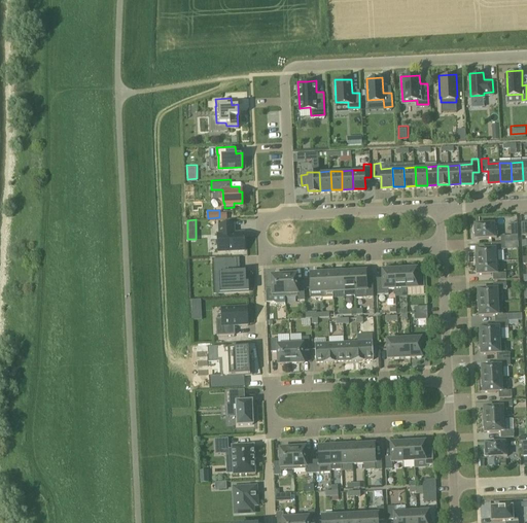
[(219,232),(217,232),(218,249),(244,248),(244,231),(234,231),(234,221),(218,222),(219,232)]
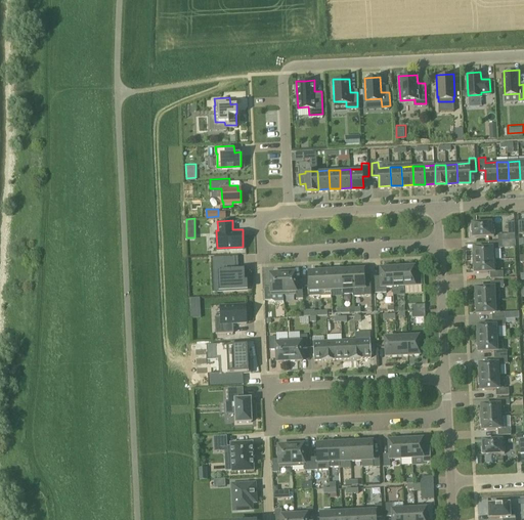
[(473,222),(471,222),(471,229),(473,229),(473,234),(494,233),(493,220),(472,221),(473,222)]
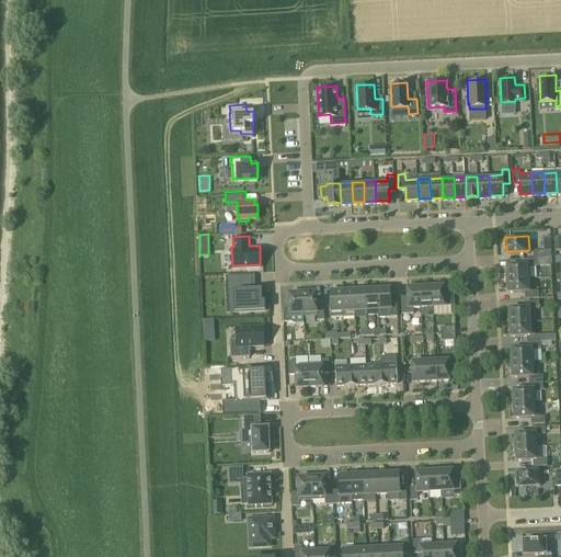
[(506,276),(506,279),(530,277),(530,275),(529,263),(537,262),(537,256),(523,256),(524,263),(507,263),(507,269),(505,269),(506,276)]
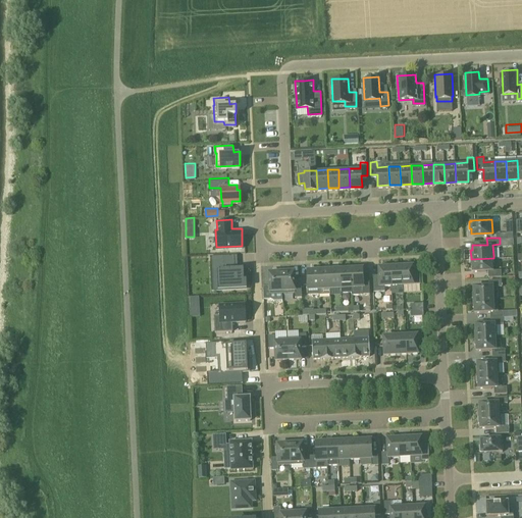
[(235,253),(212,254),(213,268),(219,267),(220,286),(245,285),(244,265),(236,266),(235,253)]
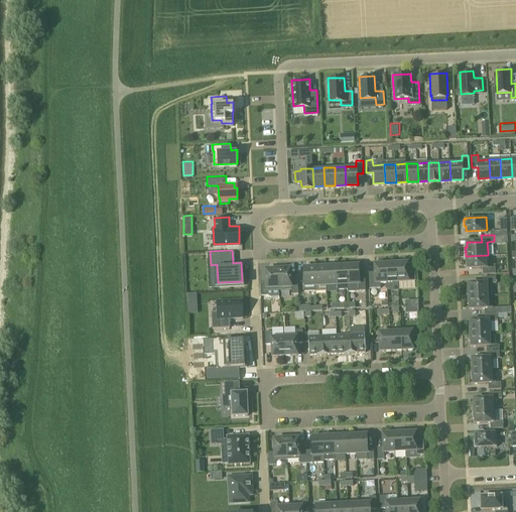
[(488,255),(466,256),(466,261),(467,261),(468,266),(483,265),(483,272),(496,271),(495,264),(488,265),(488,255)]
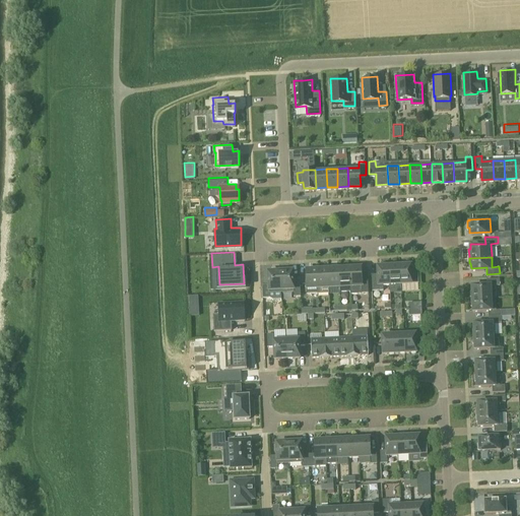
[(390,282),(401,281),(400,263),(389,264),(390,282)]
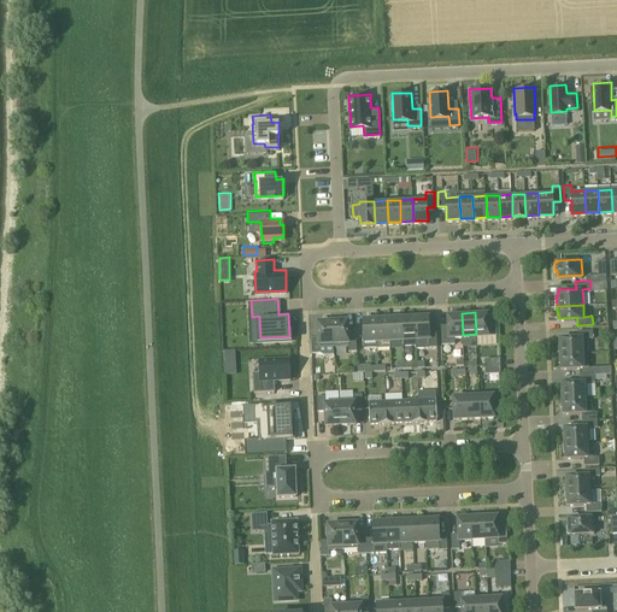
[(475,312),(476,334),(489,334),(489,333),(497,333),(497,318),(488,318),(488,312),(475,312)]
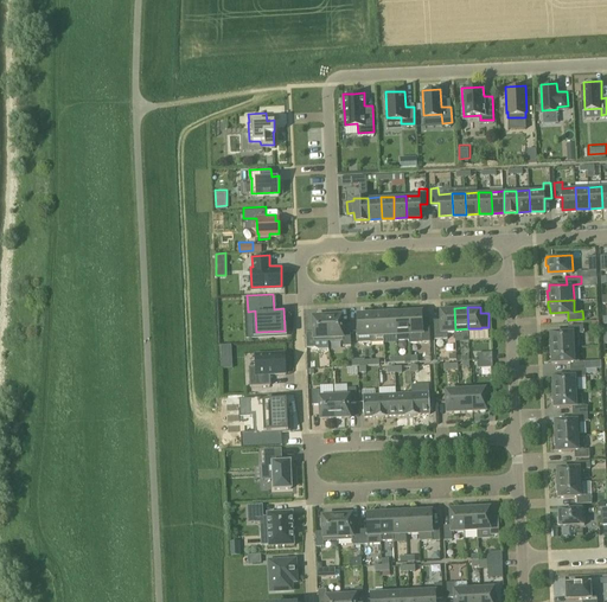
[(455,330),(454,308),(441,308),(441,316),(434,318),(434,337),(447,335),(447,330),(455,330)]
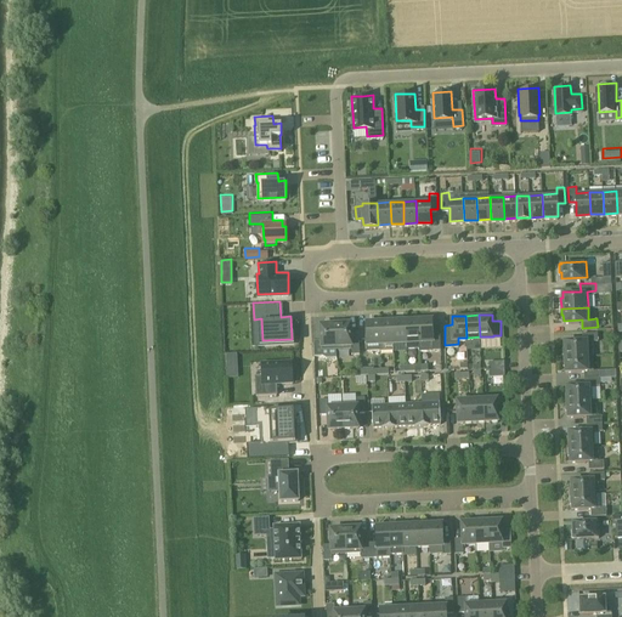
[(406,340),(419,340),(418,317),(406,318),(406,340)]
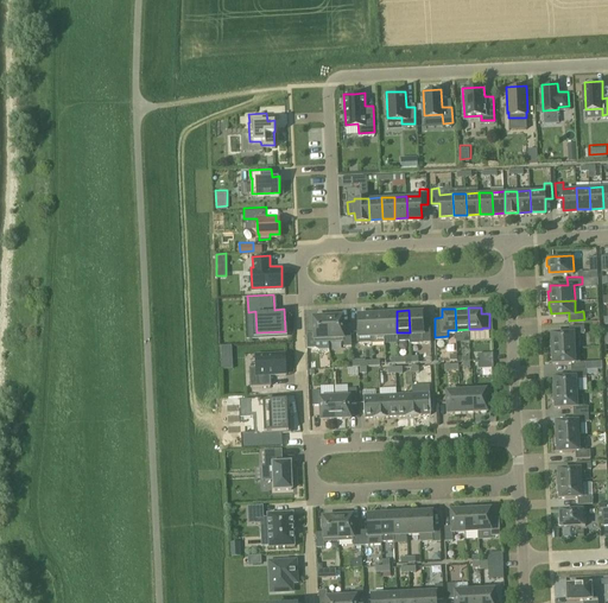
[(424,340),(431,340),(430,316),(423,317),(422,310),(409,310),(410,332),(423,331),(424,340)]
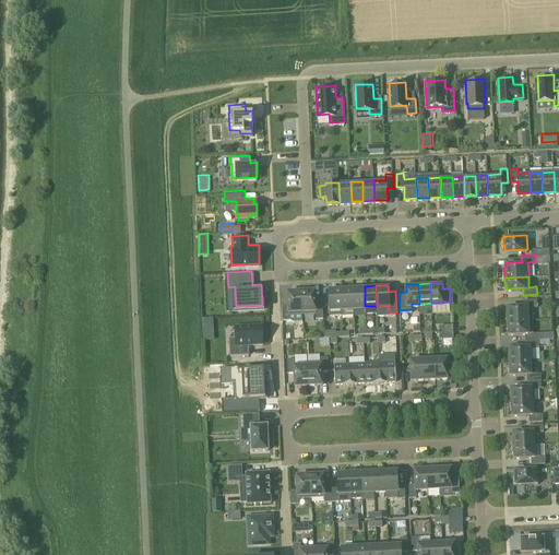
[(354,307),(353,286),(341,287),(342,307),(354,307)]
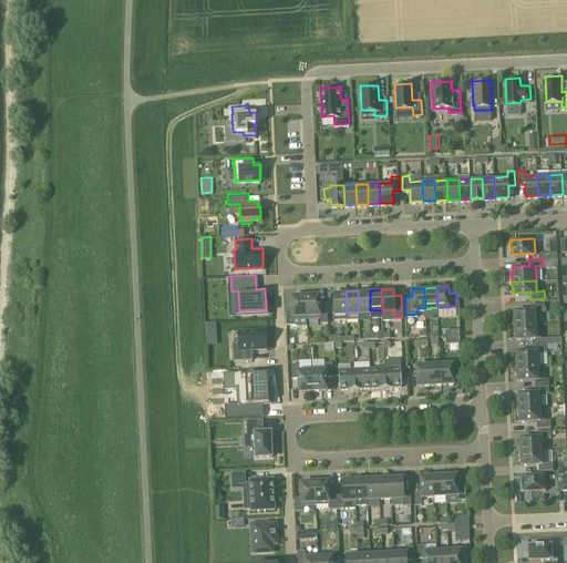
[(359,311),(370,310),(370,290),(358,290),(359,311)]
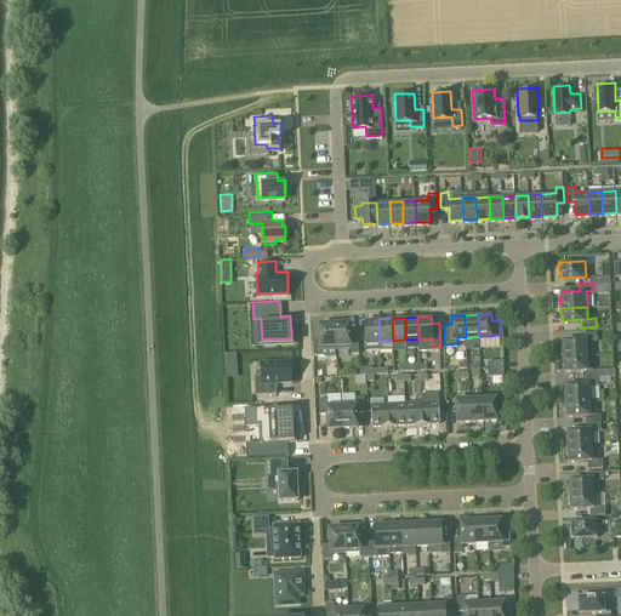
[(380,347),(380,341),(379,319),(365,320),(366,348),(380,347)]
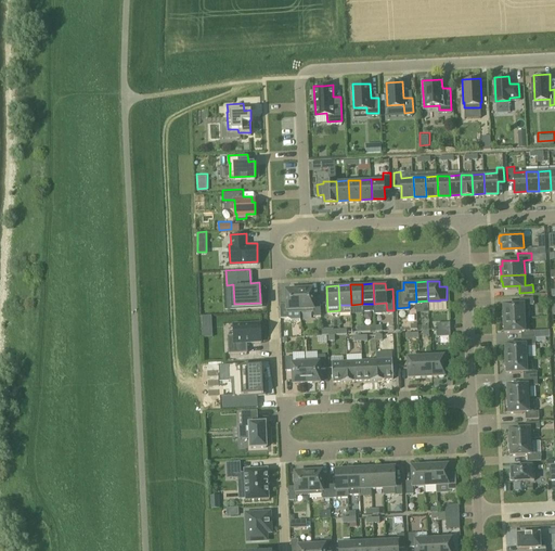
[(299,287),(300,309),(313,309),(313,314),(321,314),(320,299),(313,300),(312,286),(299,287)]
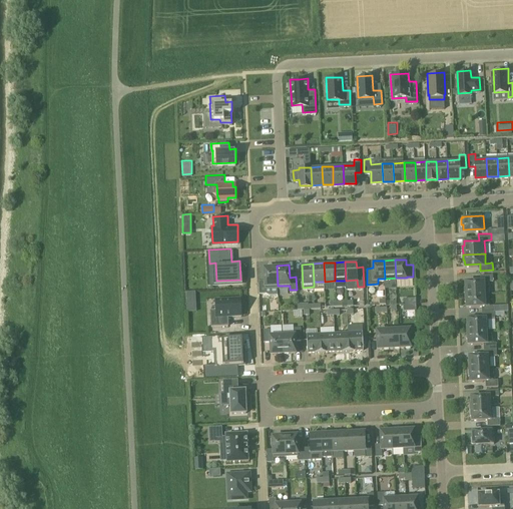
[(266,287),(278,286),(277,266),(265,266),(265,279),(259,279),(260,292),(266,291),(266,287)]
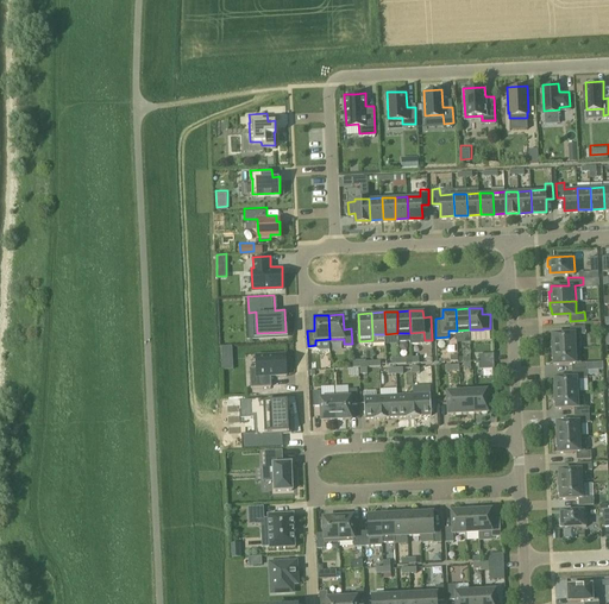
[(551,346),(551,347),(578,346),(581,345),(581,332),(585,331),(585,323),(570,323),(570,332),(552,332),(553,338),(551,338),(551,346)]
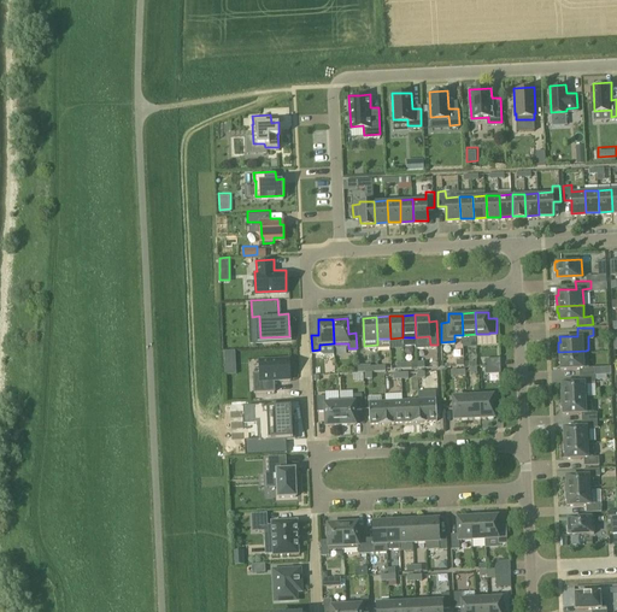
[(223,349),(224,359),(235,359),(235,348),(223,349)]
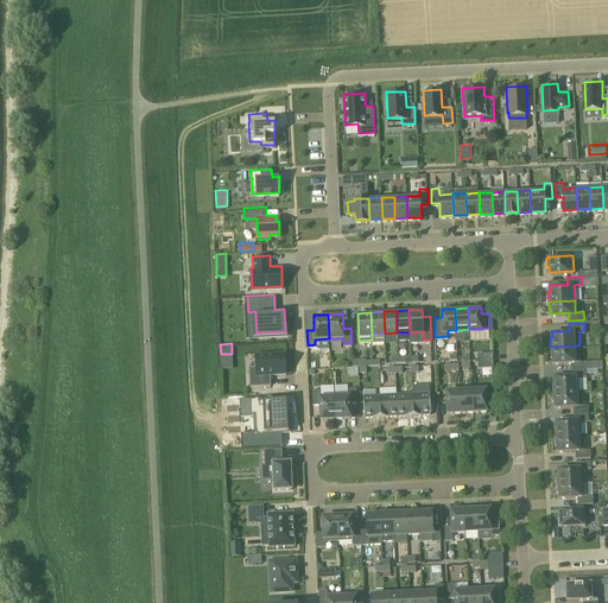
[(577,346),(550,347),(551,354),(552,354),(553,360),(571,359),(571,367),(587,366),(586,357),(581,357),(580,344),(577,346)]
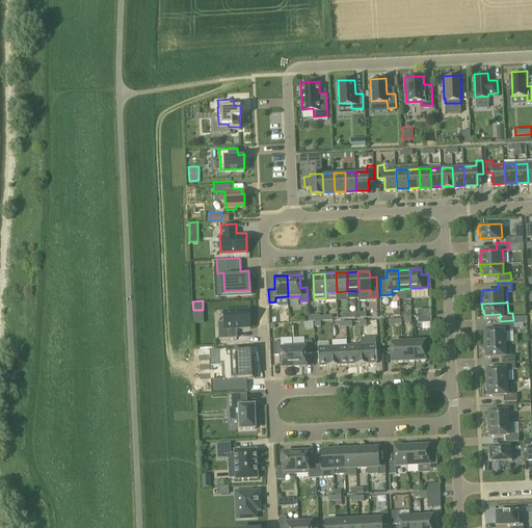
[(224,319),(218,319),(219,336),(237,335),(236,325),(250,325),(249,307),(223,308),(224,319)]
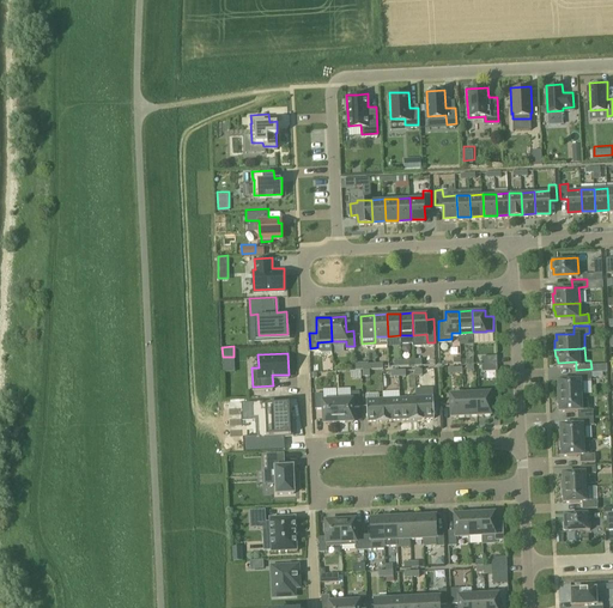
[(557,393),(557,394),(583,393),(583,391),(583,378),(592,377),(592,369),(576,370),(576,378),(558,378),(558,384),(557,384),(557,393)]
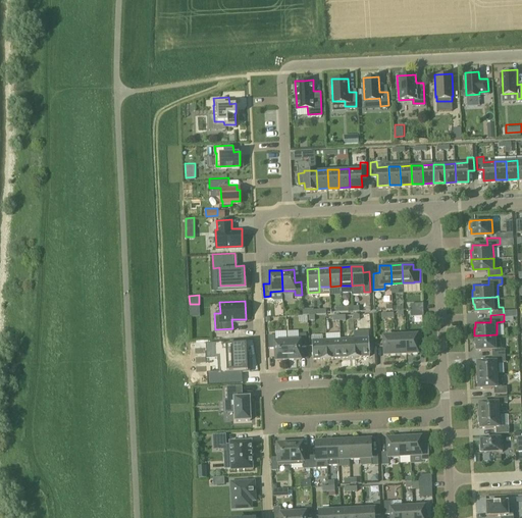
[(288,337),(289,357),(301,357),(300,344),(307,344),(306,330),(299,331),(300,335),(288,337)]
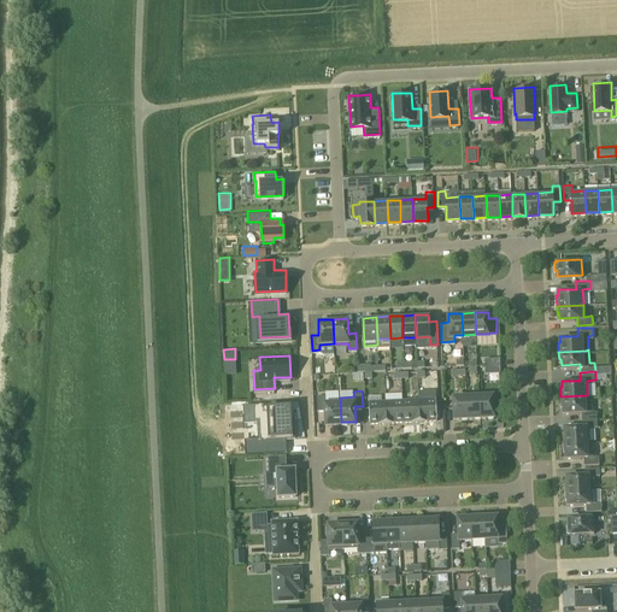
[(341,422),(340,398),(325,399),(324,393),(317,393),(317,409),(325,409),(327,423),(341,422)]
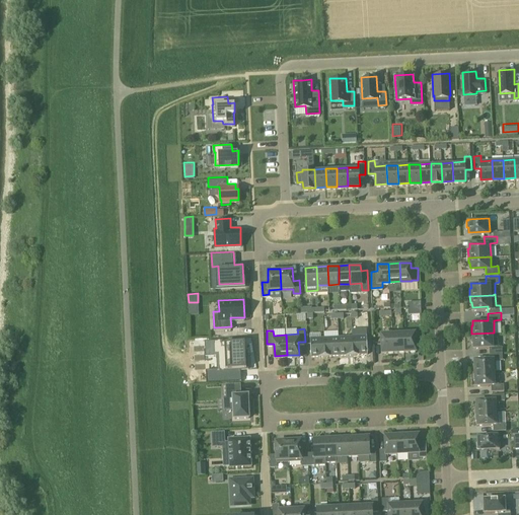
[(403,332),(404,350),(416,349),(416,340),(417,340),(417,335),(416,335),(415,330),(403,332)]
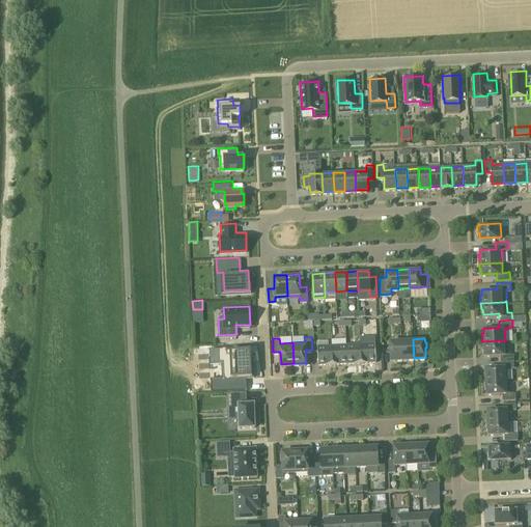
[(391,359),(402,358),(401,339),(390,340),(391,359)]
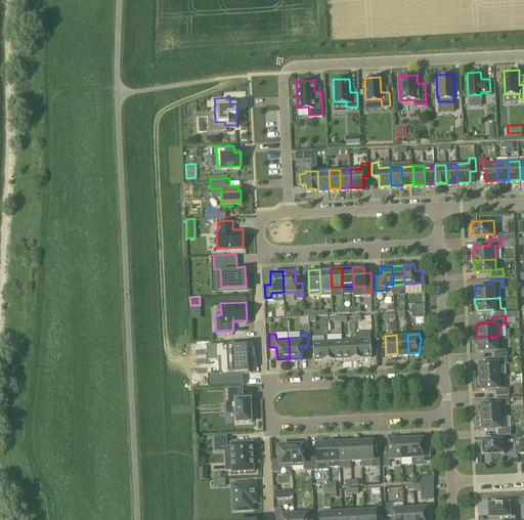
[(397,353),(408,353),(407,335),(396,335),(397,353)]
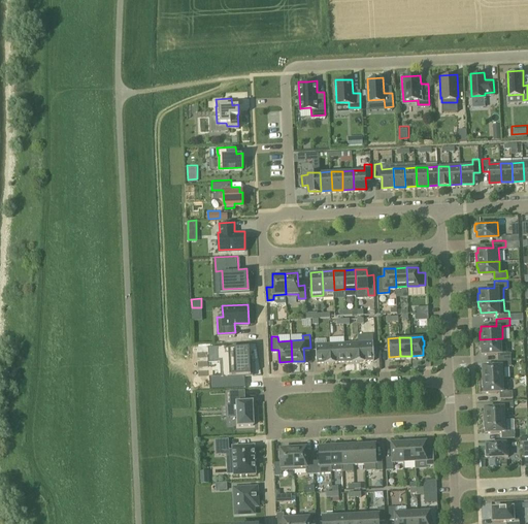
[(359,339),(360,359),(366,358),(374,358),(373,338),(359,339)]
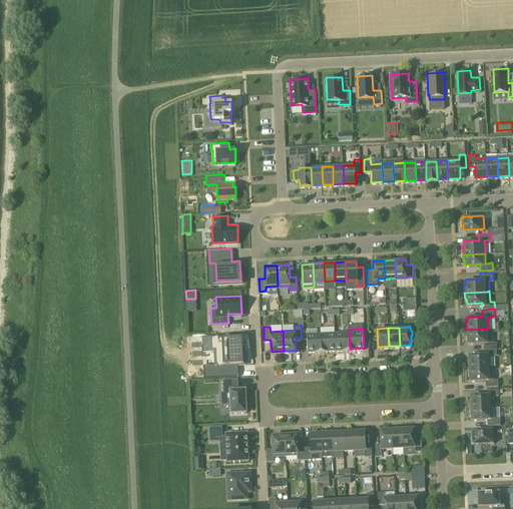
[(483,340),(484,347),(496,346),(496,339),(489,340),(488,329),(466,330),(466,336),(468,336),(468,341),(483,340)]
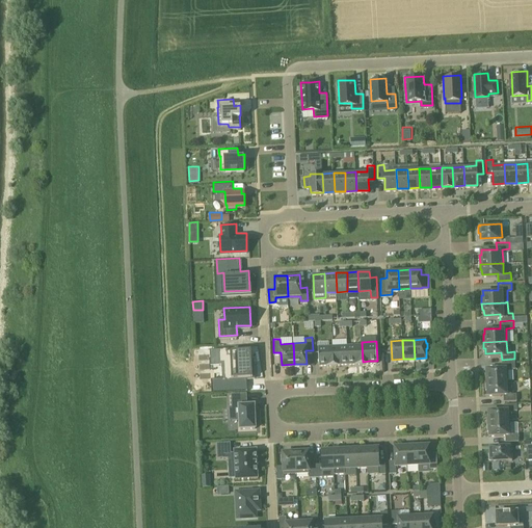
[(355,362),(363,362),(362,342),(347,343),(348,362),(355,362)]
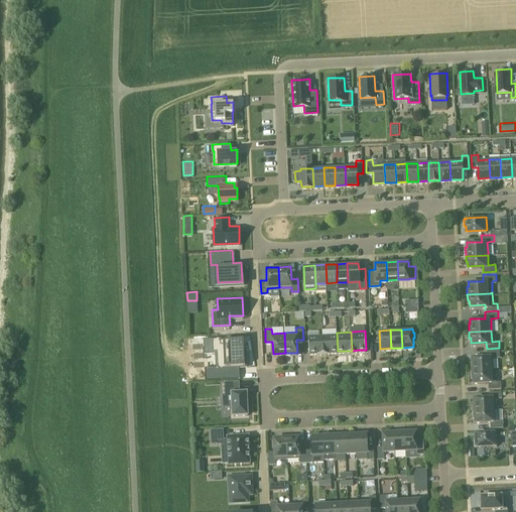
[(316,352),(324,352),(323,333),(308,334),(309,352),(316,352)]
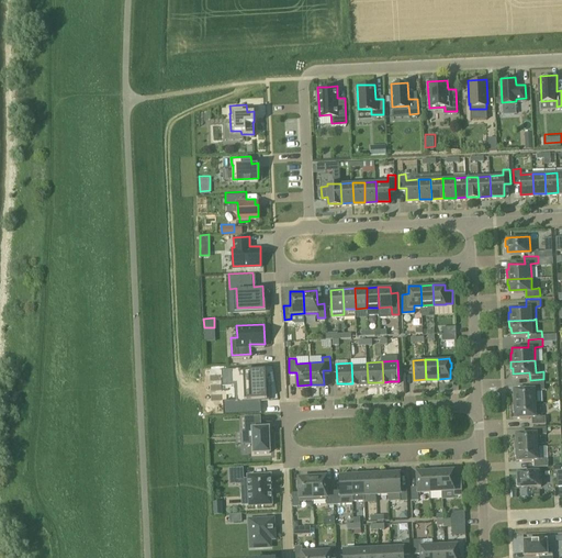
[(360,382),(368,382),(367,363),(351,363),(352,383),(360,383),(360,382)]
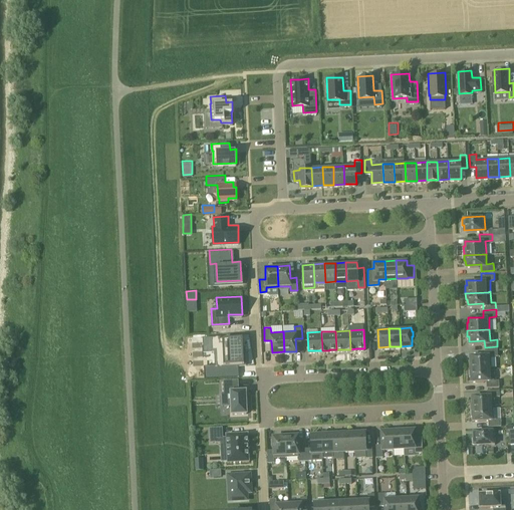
[(243,338),(214,340),(215,347),(217,347),(218,365),(227,364),(244,363),(243,338)]
